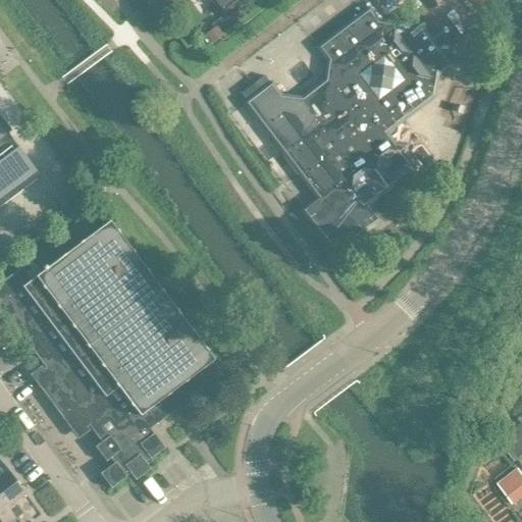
[(210,0),(213,3),(211,5),(220,18),(236,6),(235,4),(240,0),(210,0)]
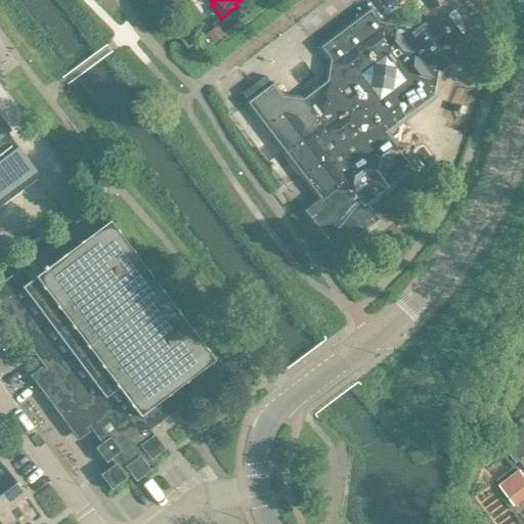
[(246,103),(319,200),(307,211),(337,251),(376,221),(365,207),(415,170),(404,158),(406,146),(394,144),(390,148),(381,137),(435,96),(438,75),(450,66),(412,15),(400,25),(379,23),(369,9),(319,47),(329,60),(326,81),(301,99),(281,96),(271,84),(264,76),(254,85),(260,93),(246,103)]
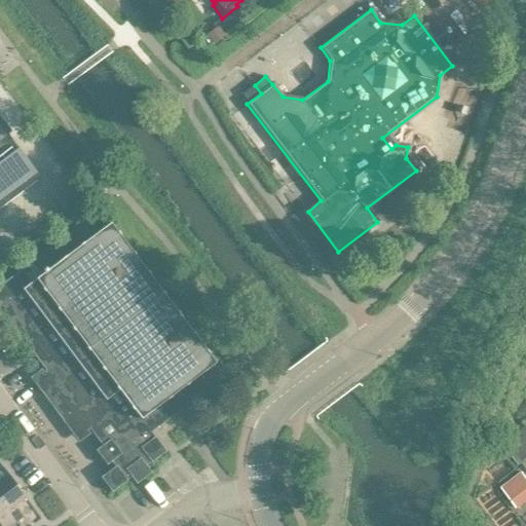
[(0,201),(3,199),(6,203),(40,178),(7,134),(11,132),(0,116),(0,201)]
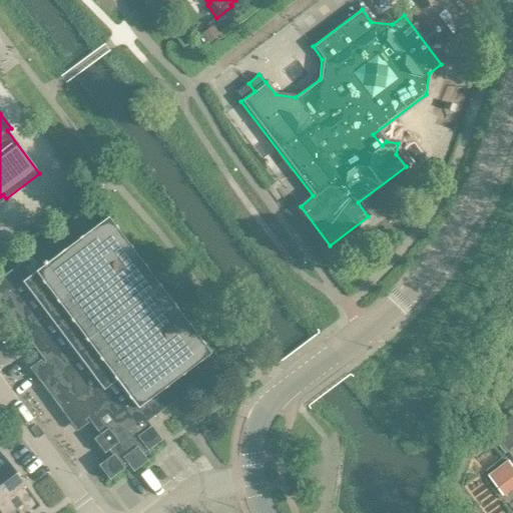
[(81,217),(56,236),(0,278),(0,302),(45,362),(42,364),(41,372),(45,376),(39,381),(61,410),(67,406),(77,419),(85,420),(87,418),(99,434),(93,439),(104,454),(108,451),(111,455),(97,466),(108,480),(128,466),(132,472),(147,461),(142,455),(161,440),(147,421),(203,379),(193,367),(209,355),(107,217),(91,229),(81,217)]
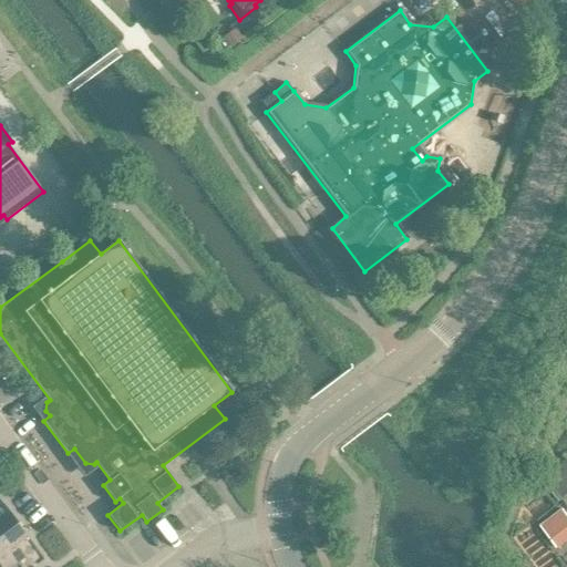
[(2,504),(0,505),(0,544),(14,564),(26,556),(16,544),(27,536),(2,504)]
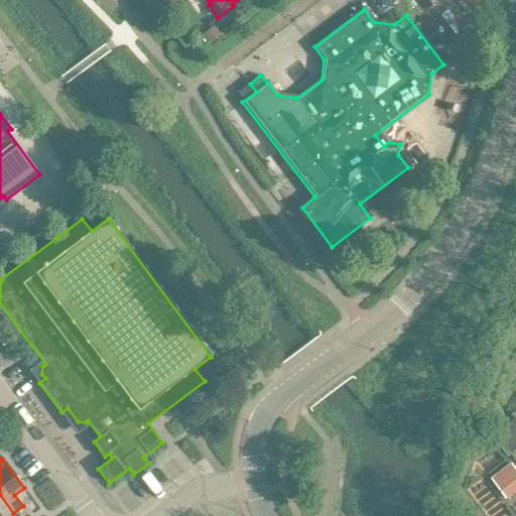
[(515,466),(511,459),(490,473),(506,497),(515,490),(515,466)]
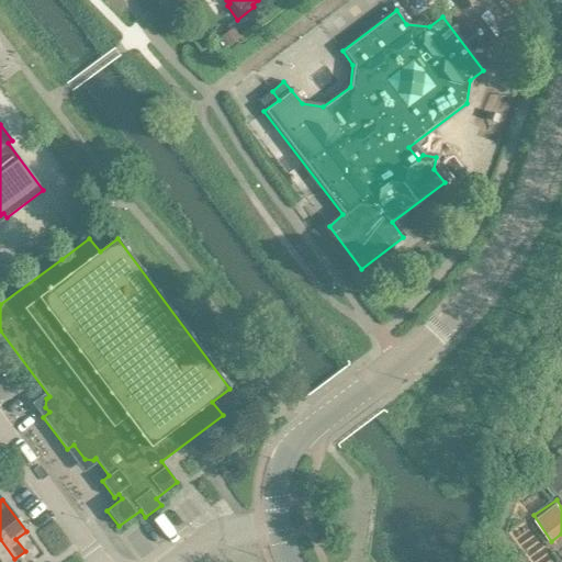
[(10,561),(14,559),(0,539),(0,560),(1,561),(10,561)]
